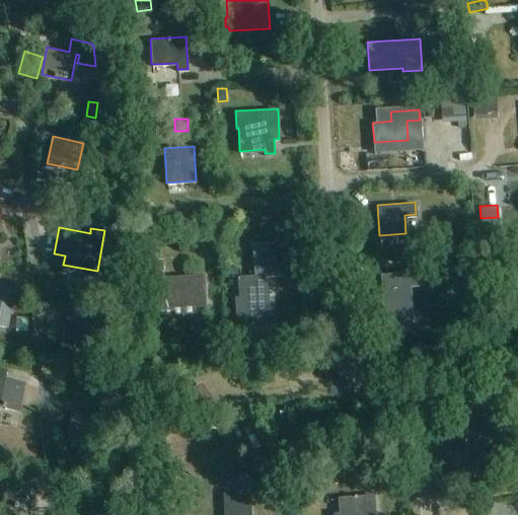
[(279,242),(252,244),(254,275),(254,276),(265,275),(265,276),(282,275),(279,242)]
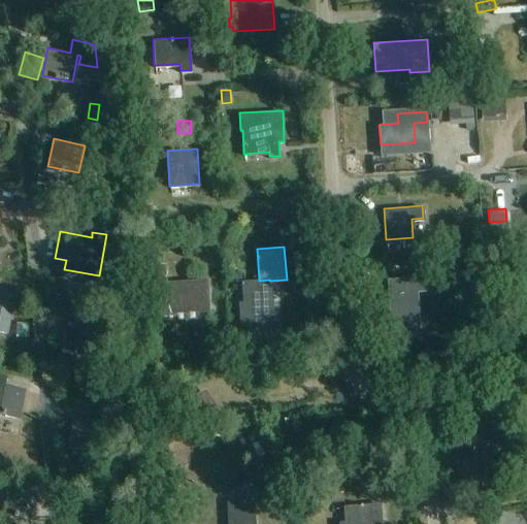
[(170,276),(170,263),(159,264),(160,277),(170,276)]
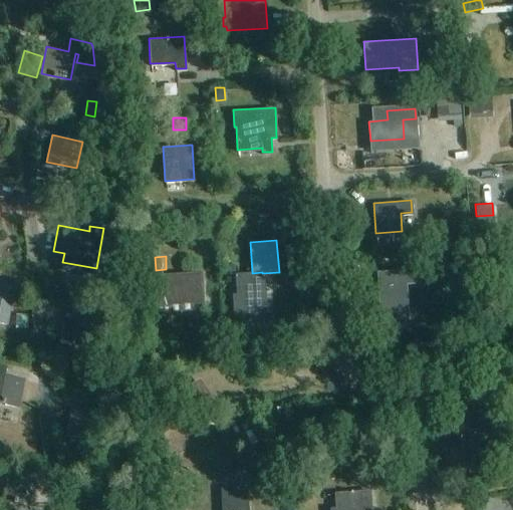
[(235,261),(224,261),(224,272),(235,271),(235,261)]
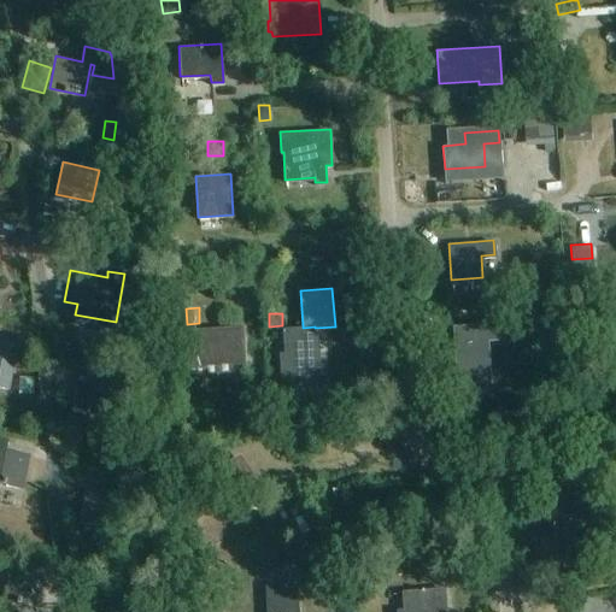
[(493,323),(450,327),(453,380),(490,377),(486,339),(494,339),(493,323)]
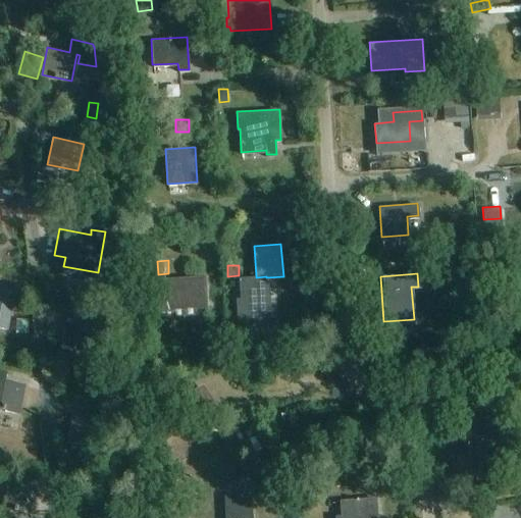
[(241,297),(235,297),(237,318),(237,326),(239,326),(255,325),(254,314),(266,313),(266,309),(268,309),(266,277),(266,276),(256,277),(256,276),(240,277),(241,297)]
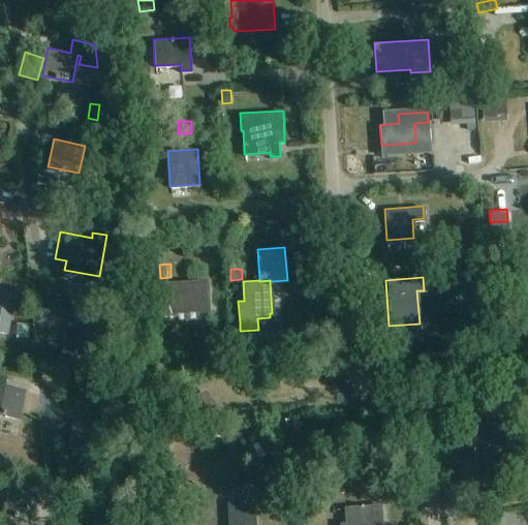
[(207,309),(205,281),(160,283),(162,312),(207,309)]
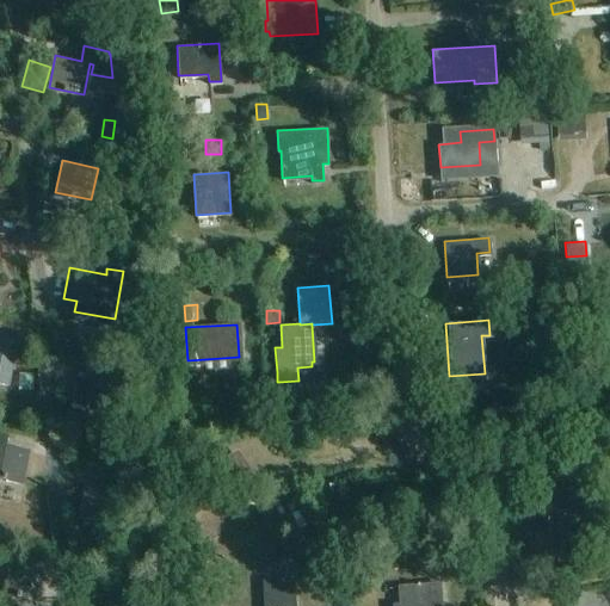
[(0,379),(7,382),(16,340),(0,336),(0,379)]
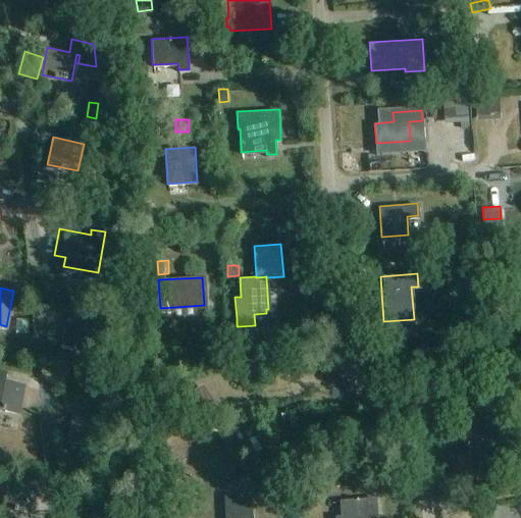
[(113,297),(96,294),(94,305),(111,308),(113,297)]
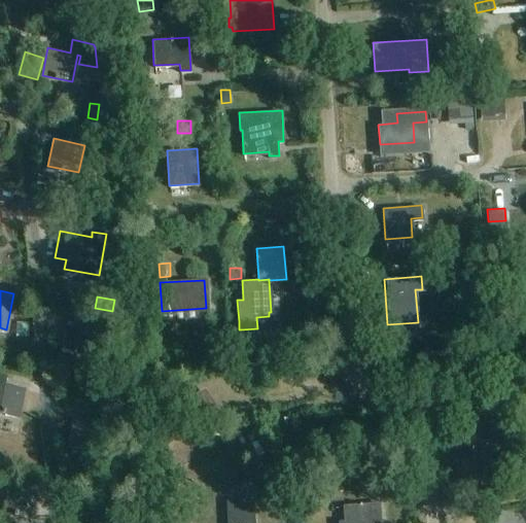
[(67,321),(62,348),(93,354),(95,341),(102,342),(104,330),(97,328),(98,326),(67,321)]
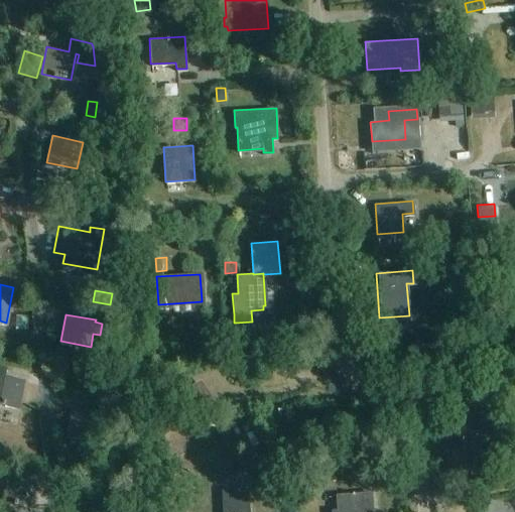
[(0,402),(19,407),(24,380),(5,376),(7,367),(0,365),(0,402)]
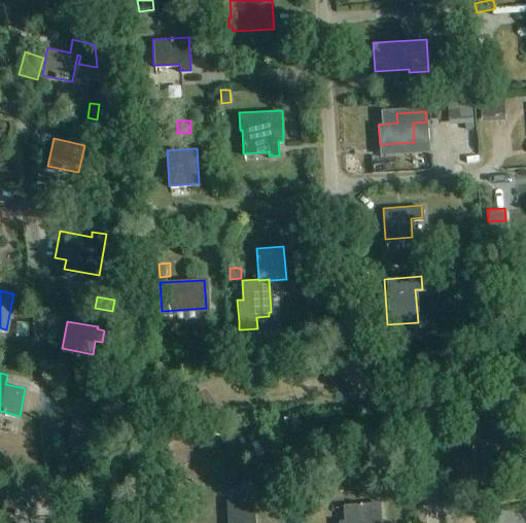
[(100,421),(73,417),(68,445),(100,450),(104,426),(116,428),(118,412),(102,409),(100,421)]
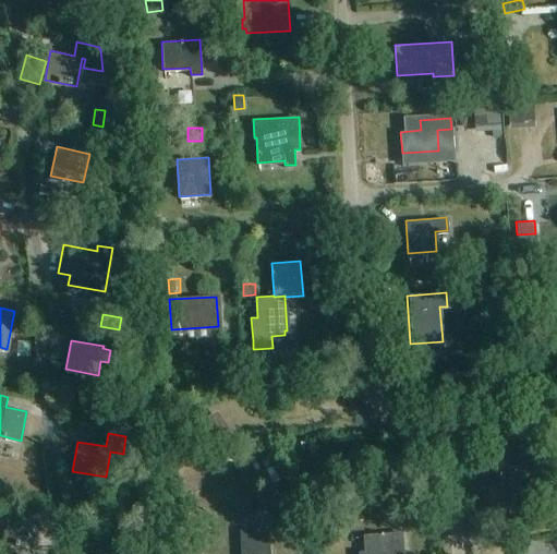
[(309,442),(293,442),(294,456),(309,456),(309,442)]
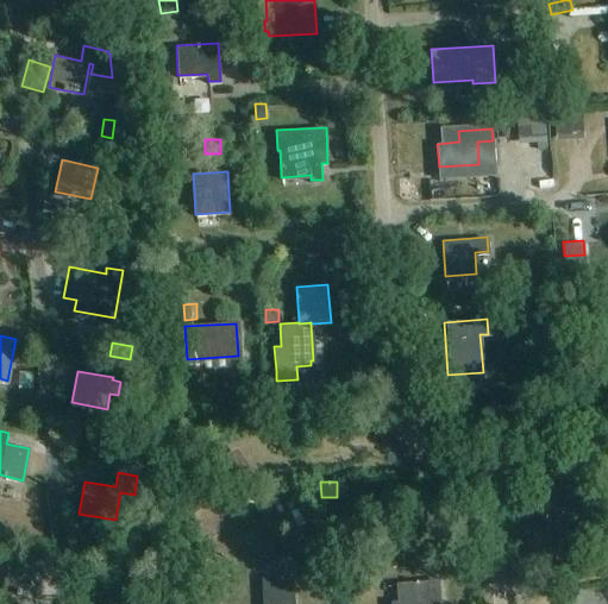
[(348,532),(348,548),(359,548),(359,532),(348,532)]
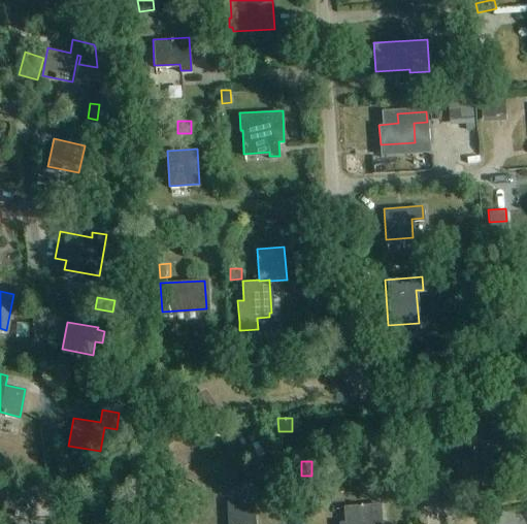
[(72,495),(71,503),(81,505),(83,497),(72,495)]
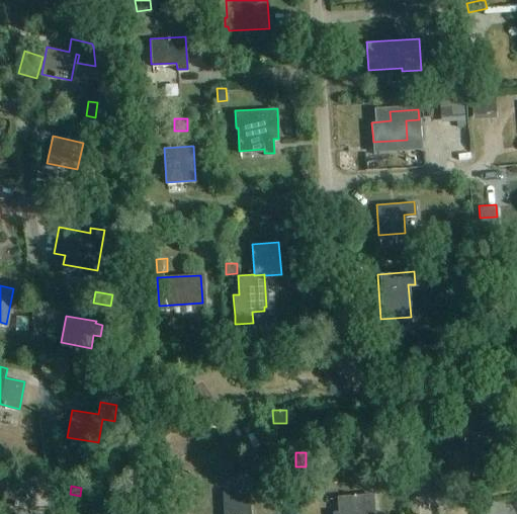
[(249,489),(223,491),(224,499),(224,513),(250,513),(250,506),(249,489)]
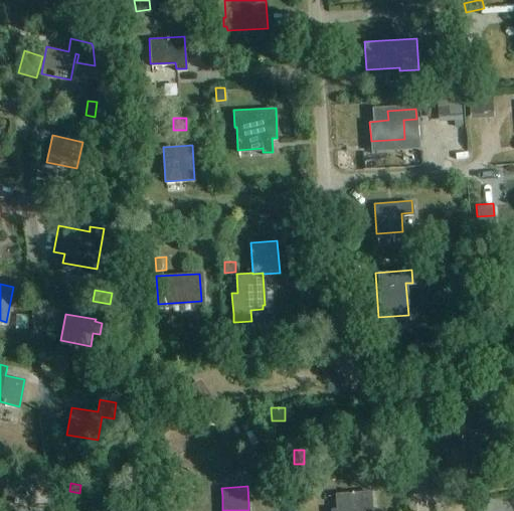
[(371,510),(370,490),(336,493),(337,508),(332,508),(331,510),(371,510)]
